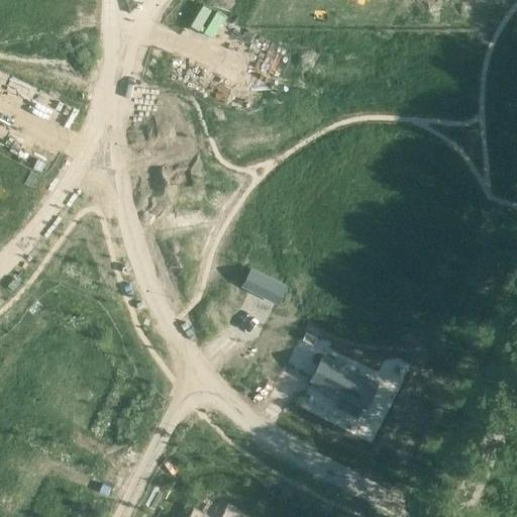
[(253,267),(243,286),(276,302),(286,284),(253,267)]
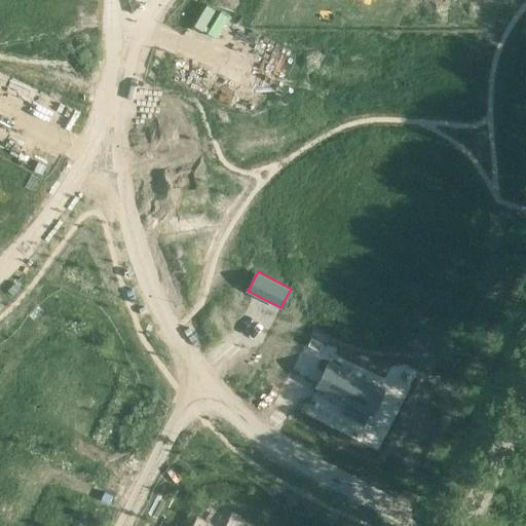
[(311,338),(308,345),(318,351),(323,343),(311,338)]
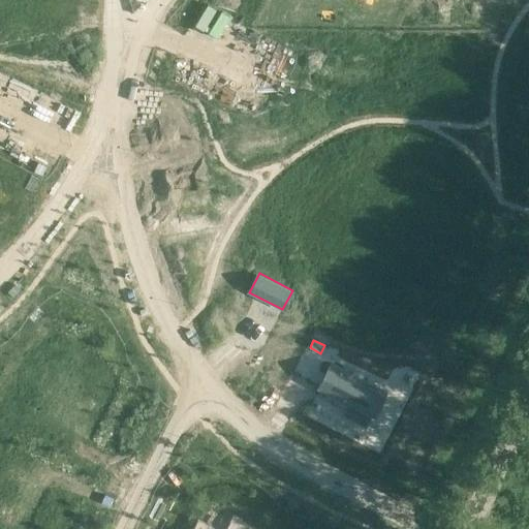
[(331,365),(319,387),(373,414),(384,392),(331,365)]
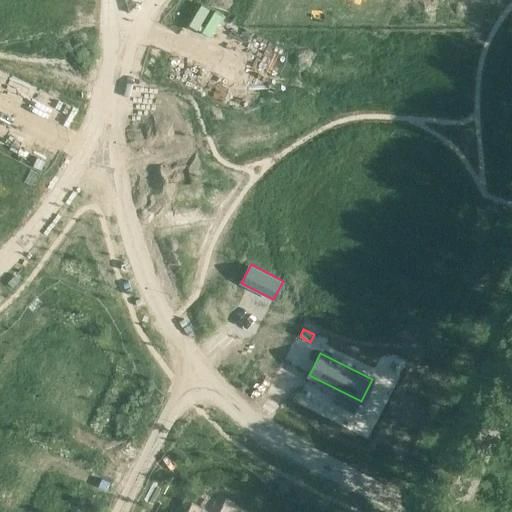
[(0,390),(0,399),(7,403),(11,396),(0,390)]
